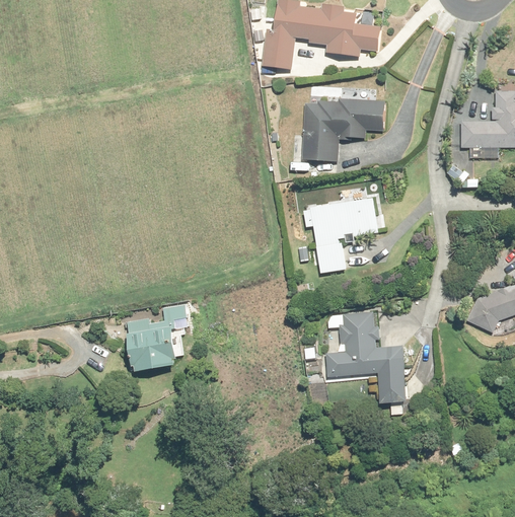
[(353,14),(353,8),(343,7),(343,5),(334,5),(334,8),(297,5),(297,0),(289,0),(289,5),(278,4),(277,12),(275,11),(274,22),(275,22),(275,30),(267,29),(263,63),(291,66),(295,38),(308,40),(308,43),(329,45),(328,52),(360,55),(361,49),(377,51),(380,24),(368,23),(369,16),(353,14)]
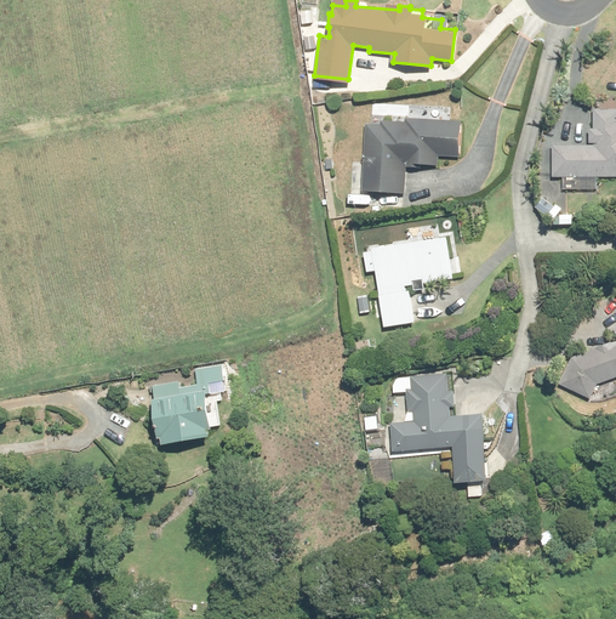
[(446,106),(365,101),(360,189),(400,192),(403,165),(435,168),(437,154),(458,155),(460,120),(446,120),(446,106)]
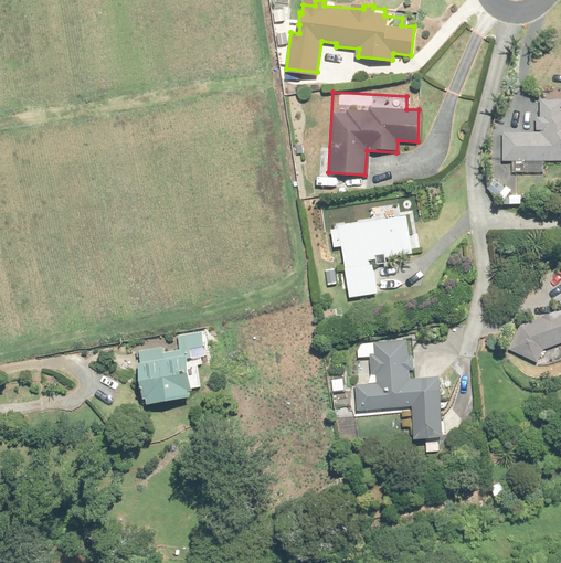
[(560,103),(540,103),(540,117),(536,117),(536,133),(503,133),(501,159),(511,159),(511,170),(542,171),(542,160),(560,159),(560,103)]
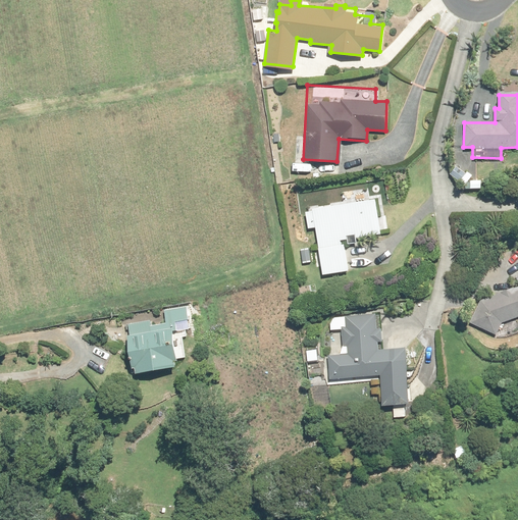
[(471,165),(451,164),(451,178),(471,179),(471,165)]
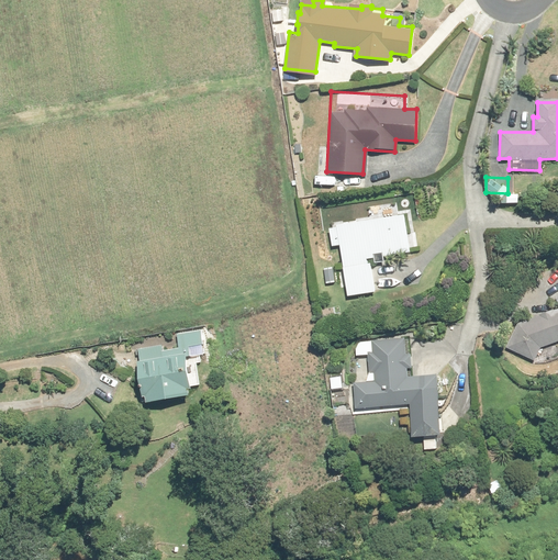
[(517,196),(500,194),(499,202),(516,203),(517,196)]
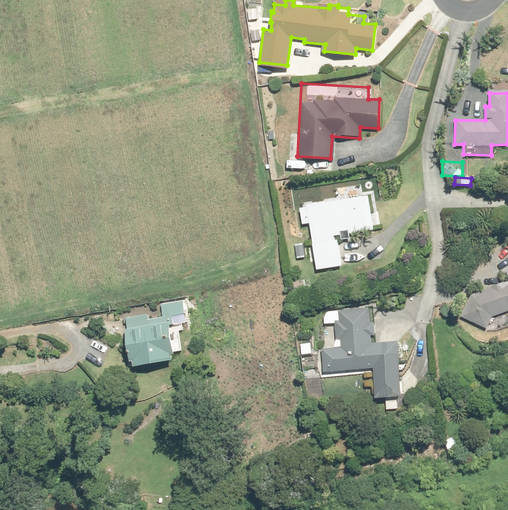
[(370,189),(358,191),(357,183),(332,187),(334,195),(297,201),(301,226),(308,224),(316,270),(343,266),(337,234),(376,228),(370,189)]
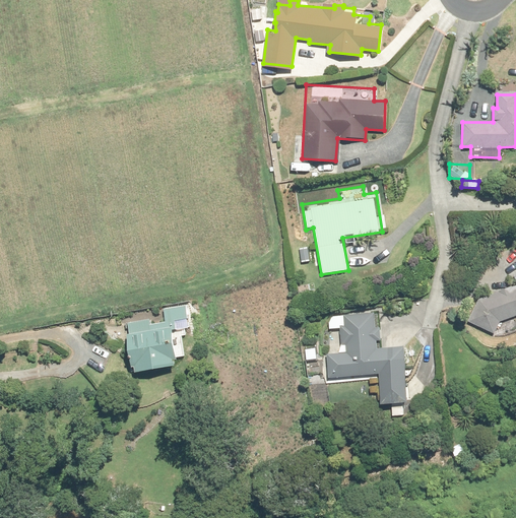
[(515,257),(513,266),(515,267),(515,270),(509,288),(472,300),(462,320),(492,333),(497,321),(515,314),(515,257)]
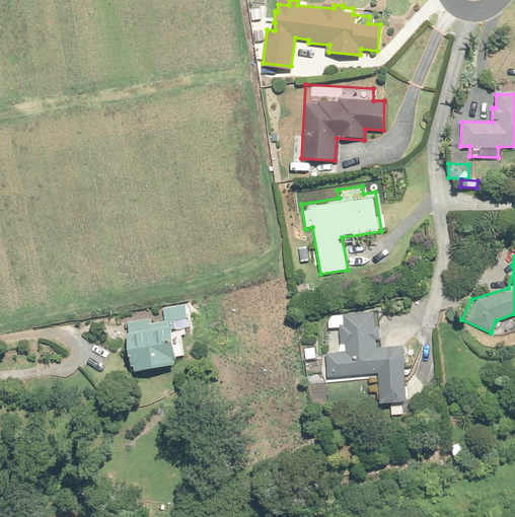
[(186,304),(161,307),(163,320),(149,322),(148,317),(126,321),(133,372),(176,366),(175,359),(179,358),(174,320),(188,318),(186,304)]
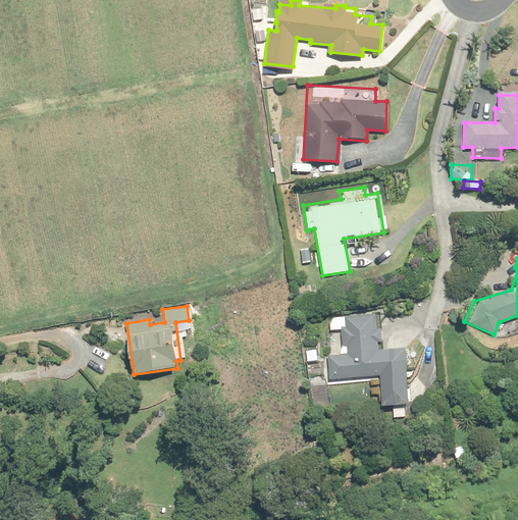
[(375,313),(342,315),(328,315),(329,328),(339,327),(341,354),(326,354),(326,364),(320,365),(320,381),(381,378),(383,405),(391,404),(392,417),(405,416),(404,404),(409,404),(406,347),(377,349),(376,340),(379,340),(378,326),(376,326),(375,313)]
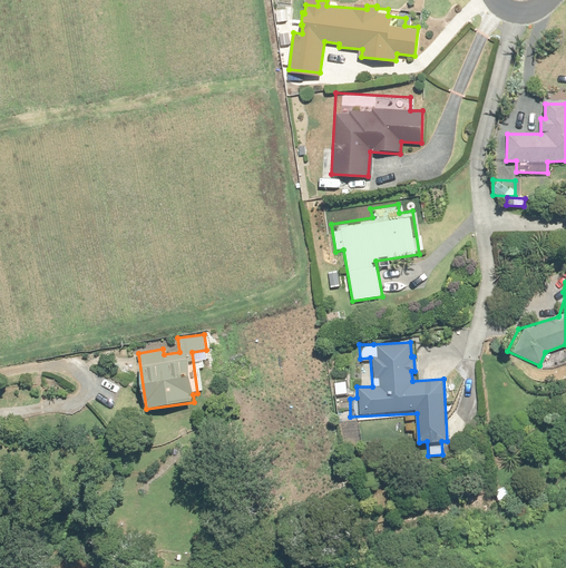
All buildings are outlined.
